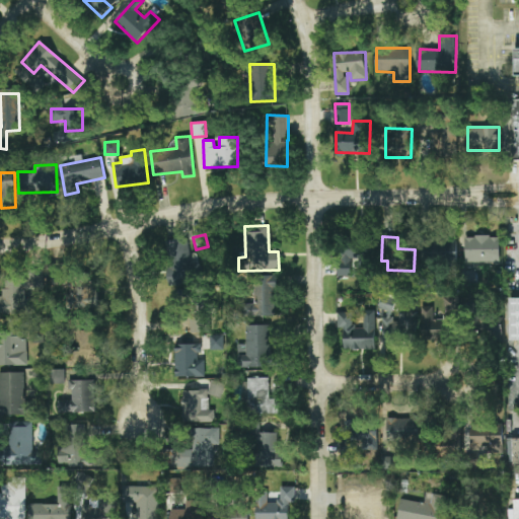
[(465,263),(500,262),(500,236),(464,237),(465,263)]
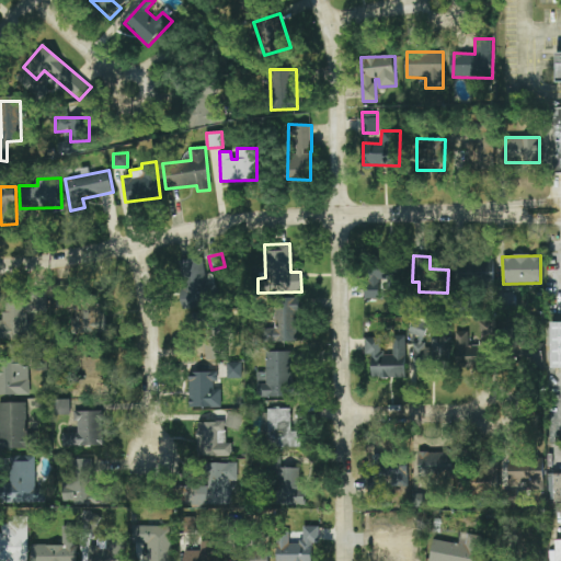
[(182,309),(216,307),(214,284),(206,285),(204,259),(180,260),(182,309)]
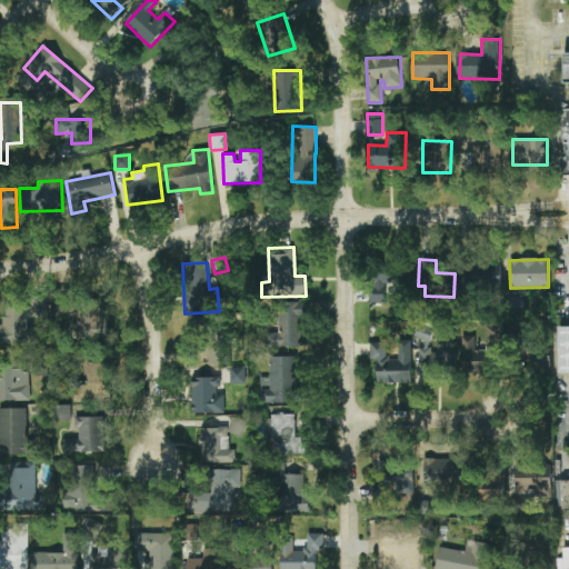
[(501,265),(469,263),(468,285),(500,286),(501,265)]
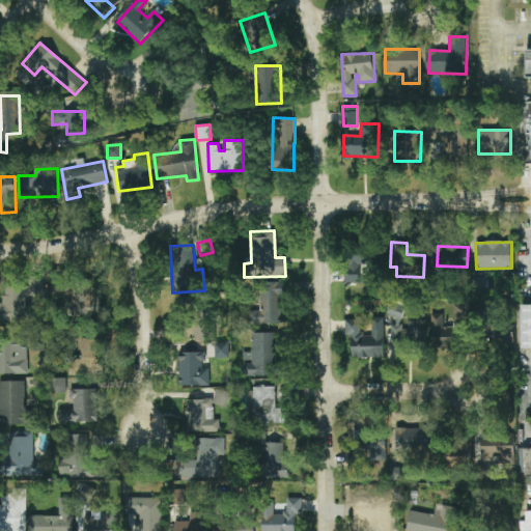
[(359,282),(359,264),(375,263),(375,250),(346,251),(347,282),(359,282)]
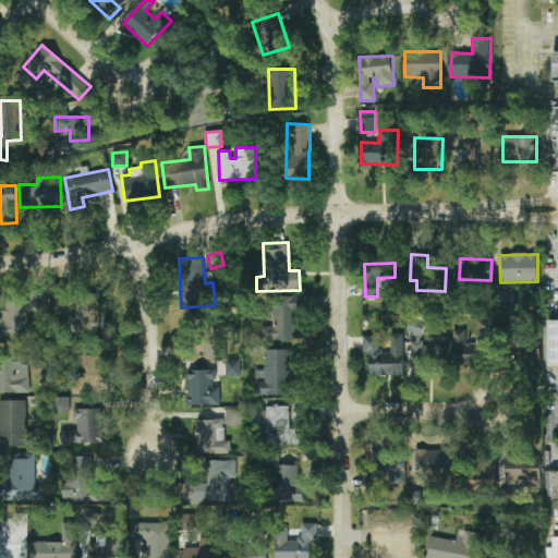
[(73,332),(106,331),(106,307),(95,307),(95,294),(70,294),(70,283),(56,284),(56,306),(72,305),(73,332)]
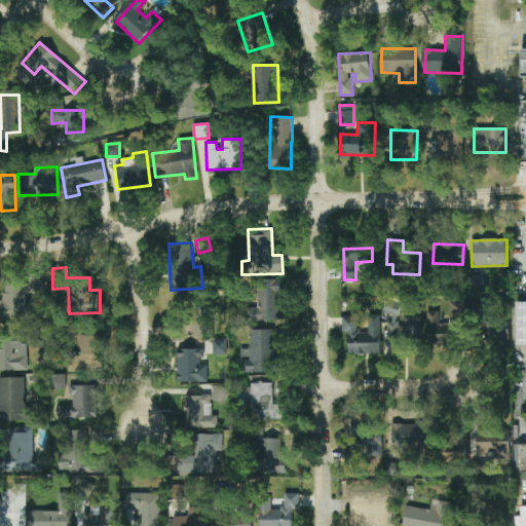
[(44,274),(27,273),(26,284),(3,283),(3,318),(30,318),(30,303),(26,302),(26,293),(44,293),(44,274)]
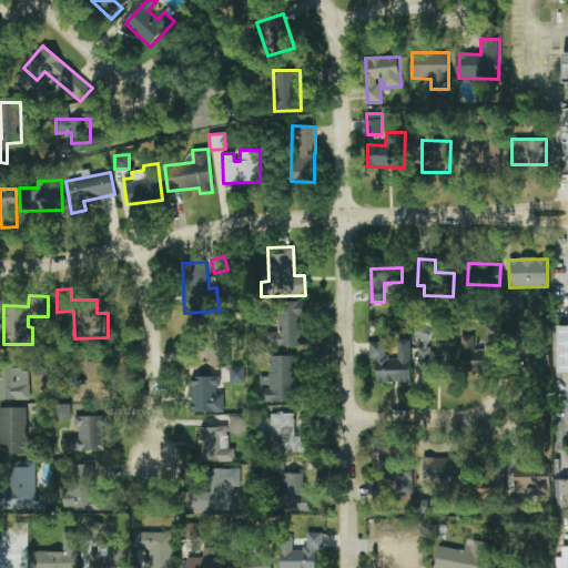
[(302,301),(279,302),(279,333),(265,333),(265,346),(302,346),(302,301)]
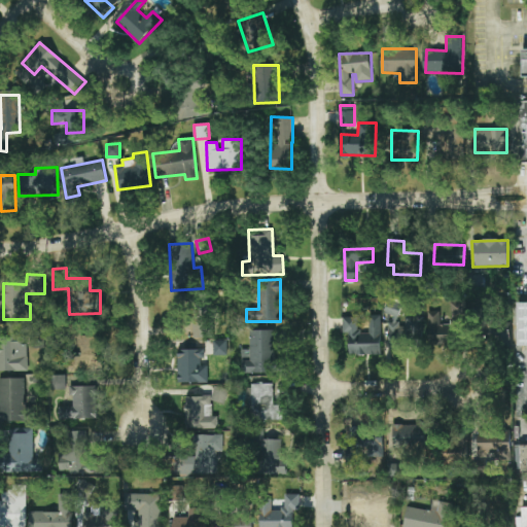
[(451,316),(466,315),(466,300),(451,300),(451,316)]
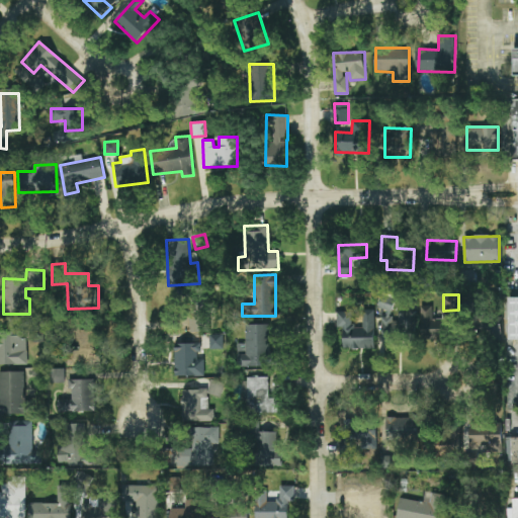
[(392,312),(395,298),(381,295),(378,308),(392,312)]
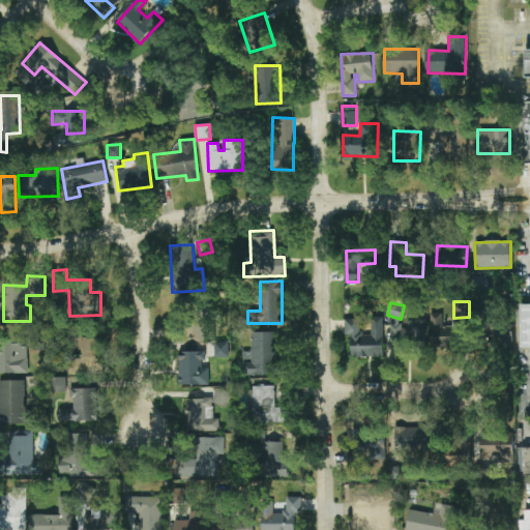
[(519,306),(529,305),(529,349),(520,349),(519,306)]
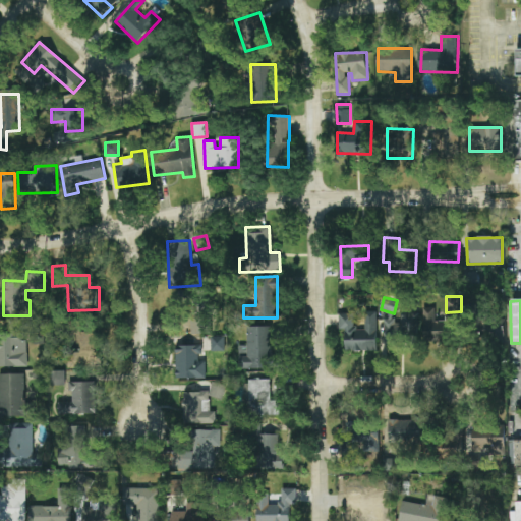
[(457,316),(445,316),(445,322),(435,321),(435,308),(425,307),(424,341),(457,342),(457,316)]
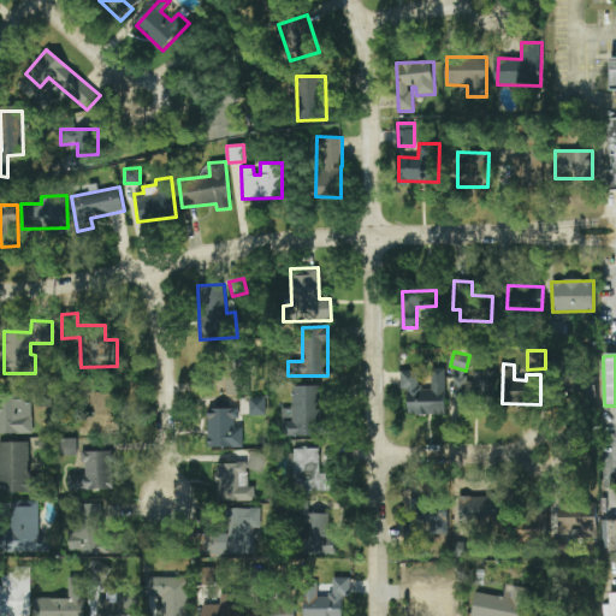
[(446,368),(432,368),(431,389),(419,388),(420,371),(402,371),(401,389),(408,389),(408,414),(446,415),(446,368)]
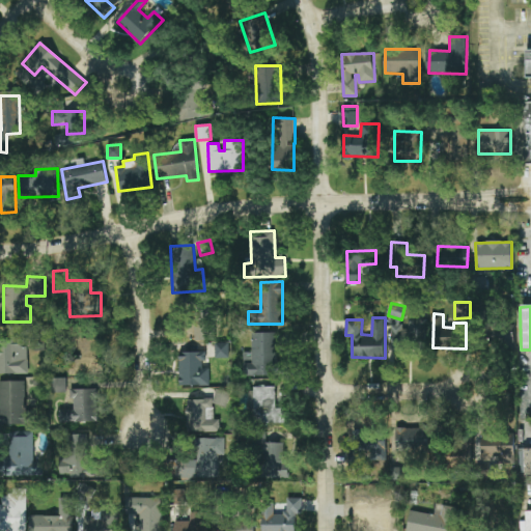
[(193,340),(206,341),(206,324),(193,323),(193,340)]
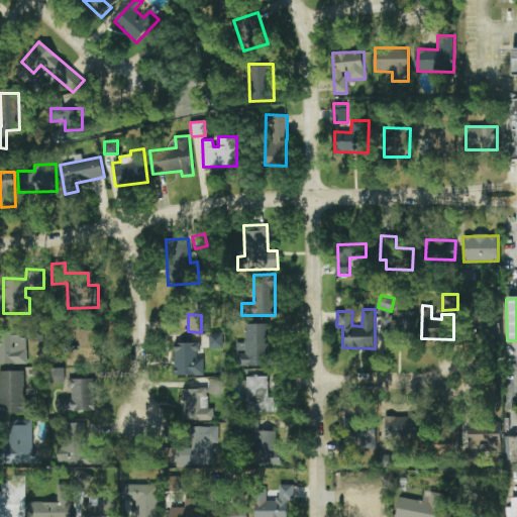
[(236,343),(236,367),(270,366),(270,323),(244,324),(245,343),(236,343)]
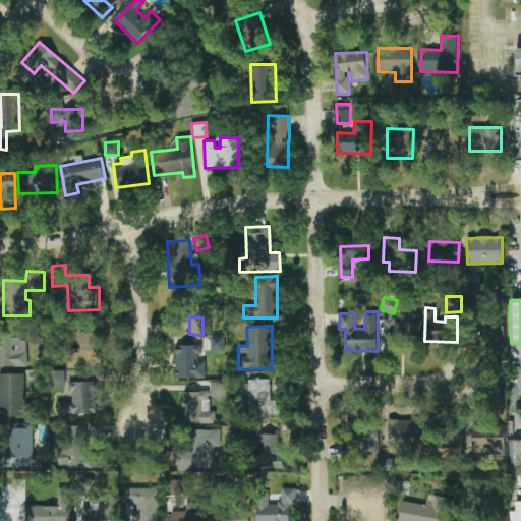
[(68,368),(101,367),(100,332),(78,332),(78,351),(67,351),(68,368)]
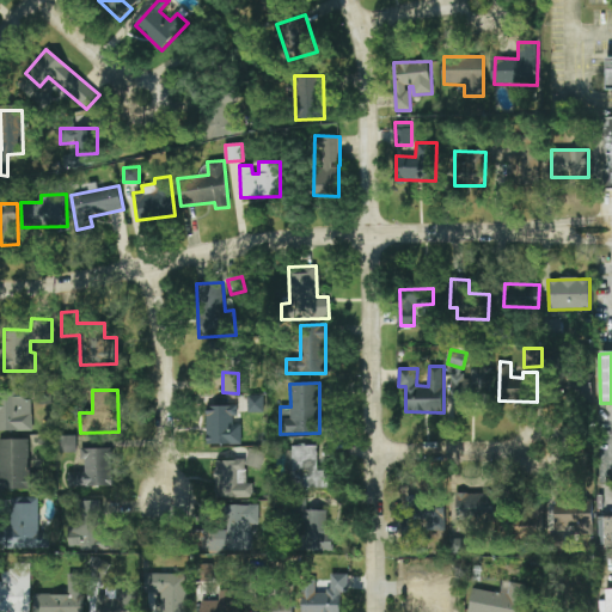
[(31,391),(0,391),(0,430),(32,430),(31,391)]
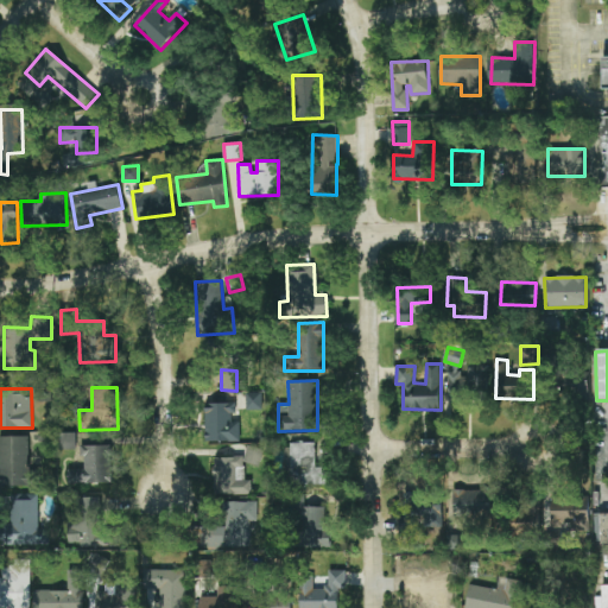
[(235,401),(204,404),(206,442),(238,441),(235,401)]
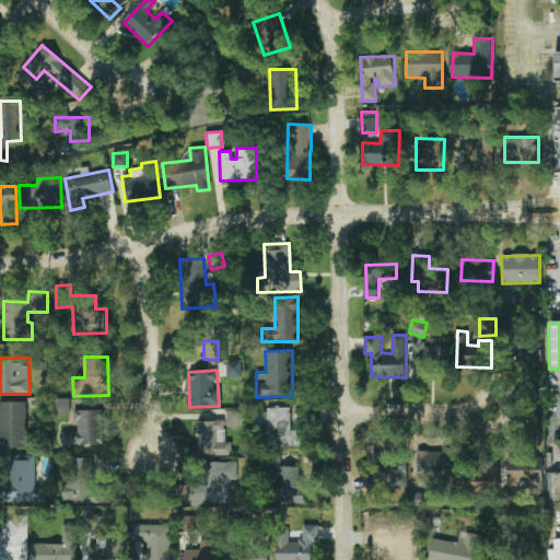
[(55,399),(55,415),(70,413),(69,399),(55,399)]
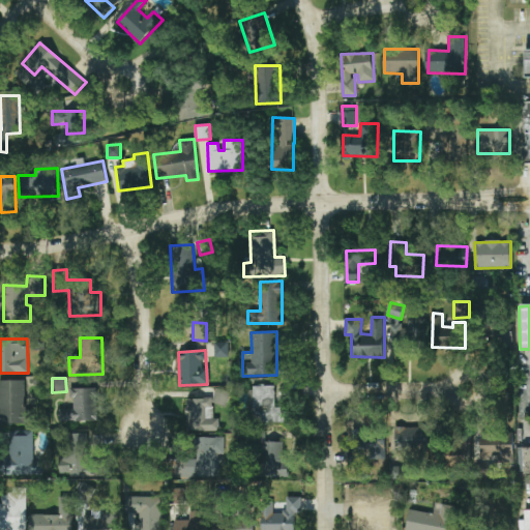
[(26,381),(0,380),(0,408),(0,422),(32,423),(32,411),(25,411),(26,381)]
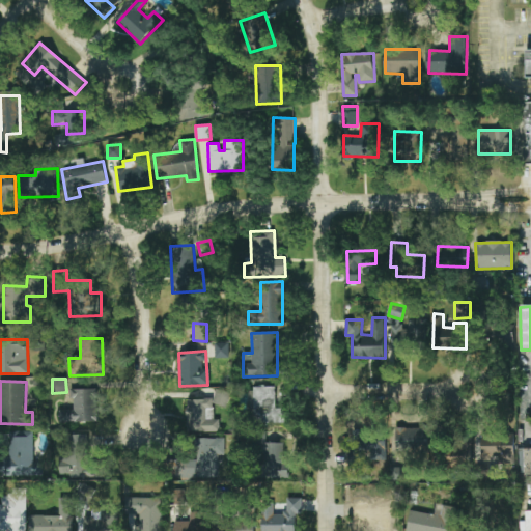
[(284,423),(284,408),(276,409),(275,386),(253,387),(254,423),(284,423)]
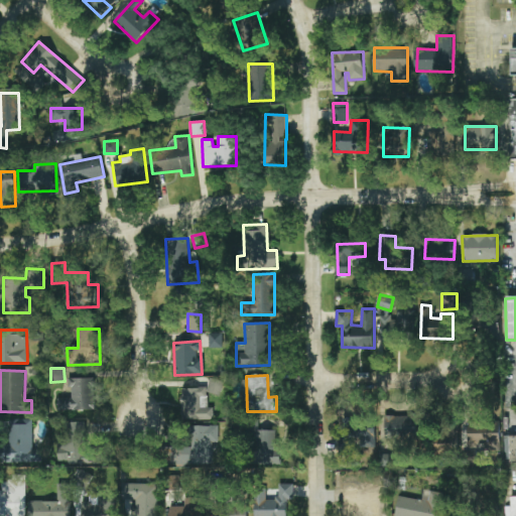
[(95,409),(94,378),(70,378),(70,398),(57,398),(57,410),(95,409)]
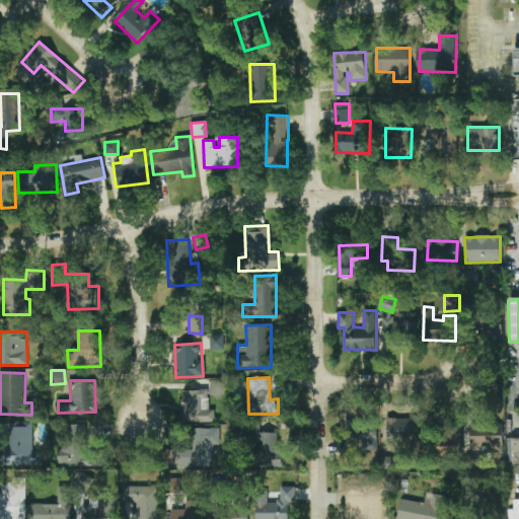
[(208,394),(220,397),(224,384),(211,381),(208,394)]
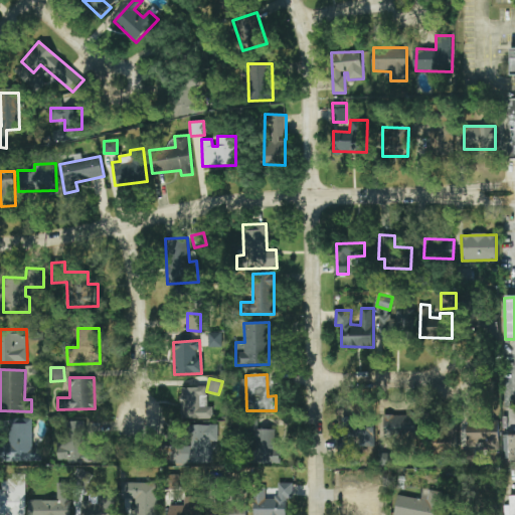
[(206,386),(180,387),(181,419),(213,418),(212,406),(207,406),(206,386)]
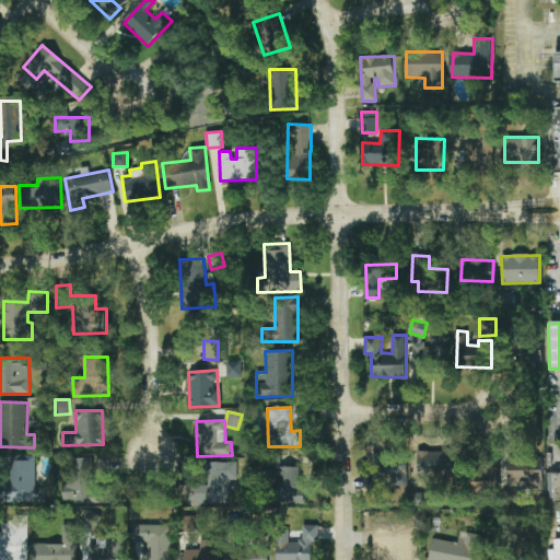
[(453,452),(418,451),(417,475),(452,476),(453,452)]
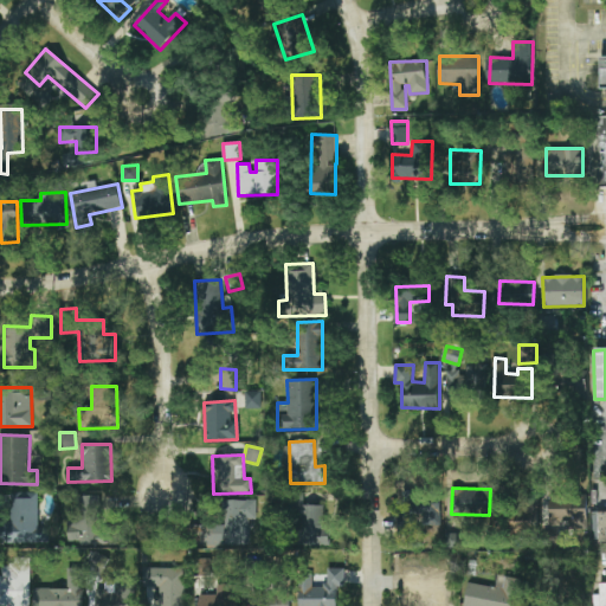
[(38,494),(7,494),(8,545),(49,543),(49,528),(39,528),(38,494)]
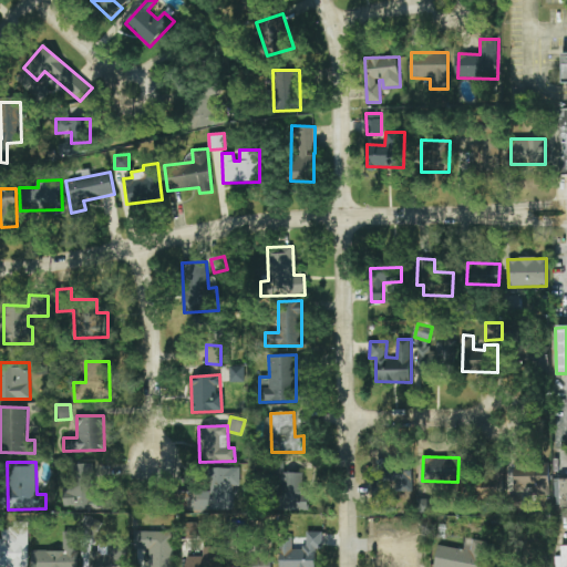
[(498,495),(506,466),(490,462),(482,490),(498,495)]
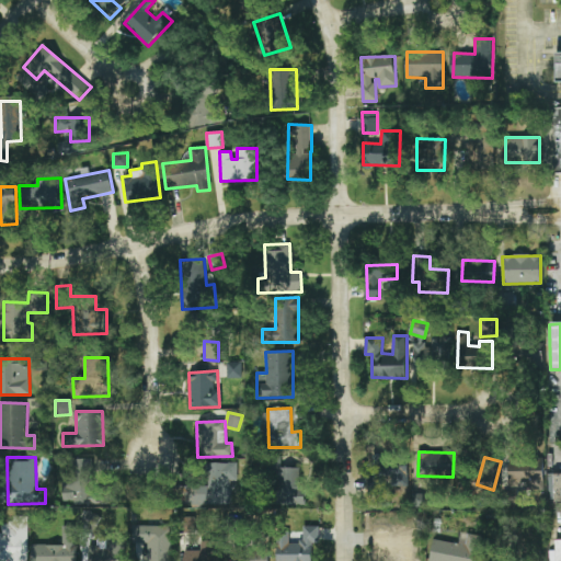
[(542,458),(507,458),(508,487),(544,485),(542,458)]
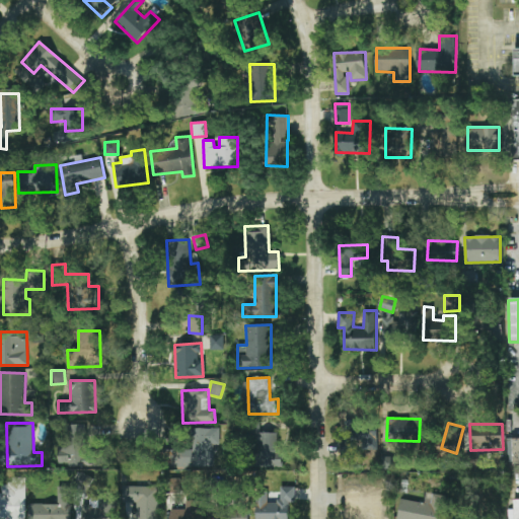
[(86,425),(62,425),(63,466),(99,465),(99,453),(87,453),(86,425)]
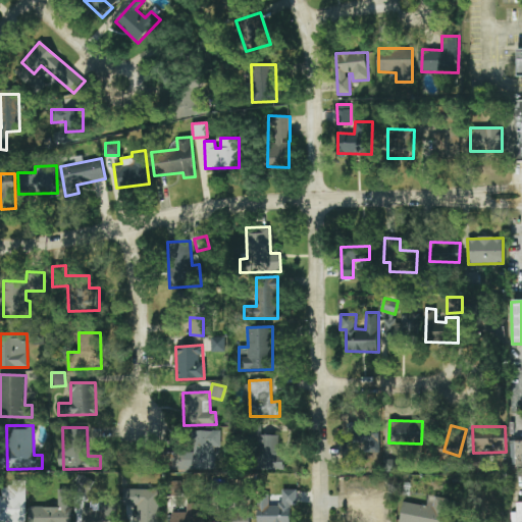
[(214,469),(214,448),(220,448),(220,430),(193,431),(194,452),(174,453),(175,471),(214,469)]
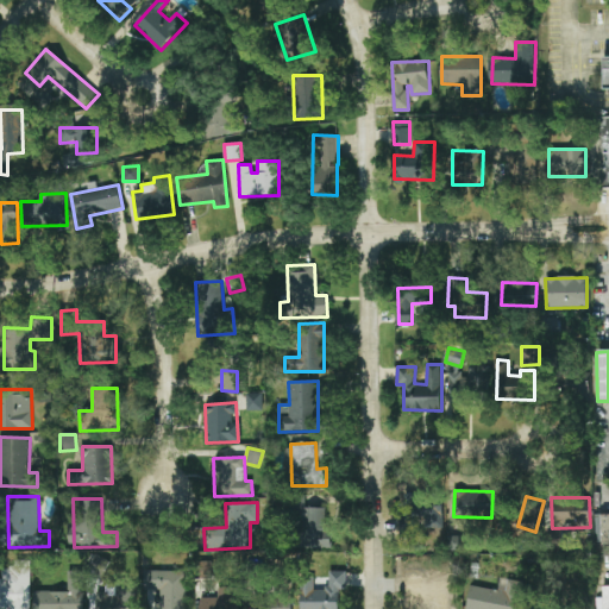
[(327,508),(303,508),(302,548),(327,548),(327,508)]
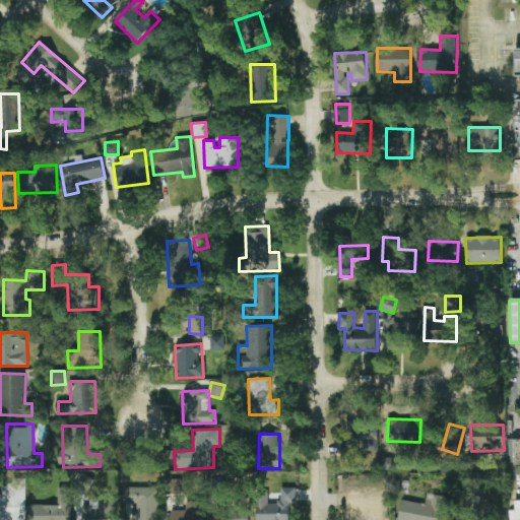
[(0,519),(7,519),(25,519),(26,478),(12,478),(12,484),(2,484),(2,495),(0,494),(0,519)]
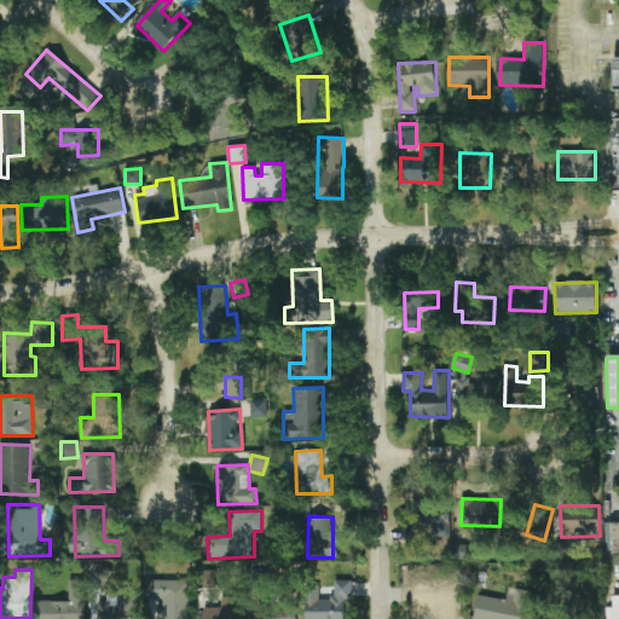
[(189,618),(189,579),(146,580),(148,597),(163,597),(163,618),(189,618)]
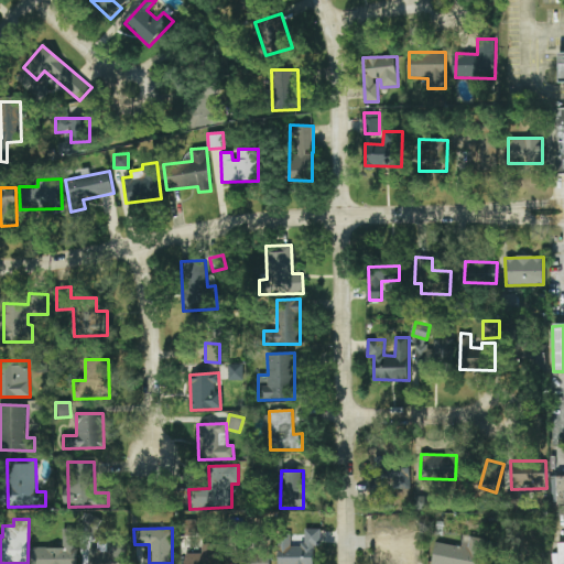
[(32,548),(31,563),(77,563),(78,529),(63,529),(63,548),(32,548)]
